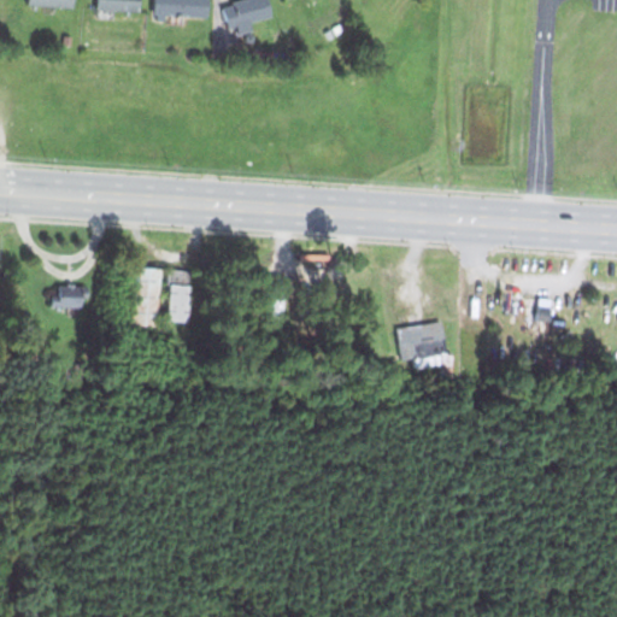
[(97,0),(97,7),(140,10),(140,0),(97,0)]
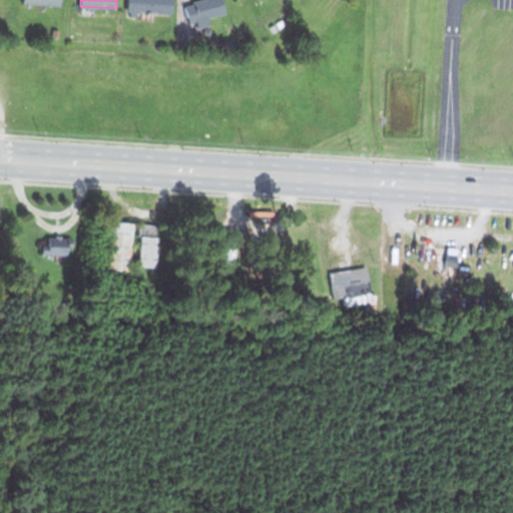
[(125,0),(124,15),(136,16),(136,12),(171,14),(171,0),(125,0)]
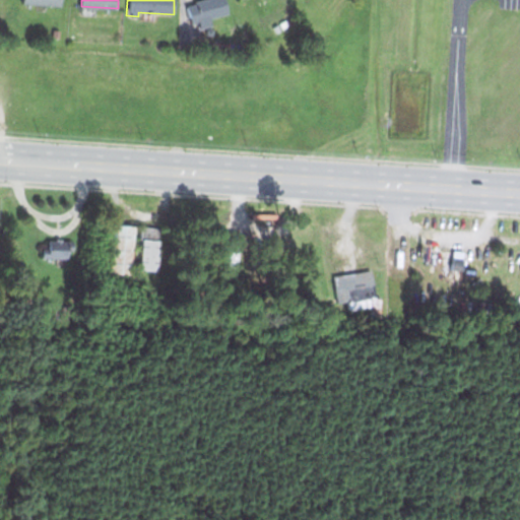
[(186,7),(191,24),(231,13),(226,0),(193,0),(194,4),(186,7)]
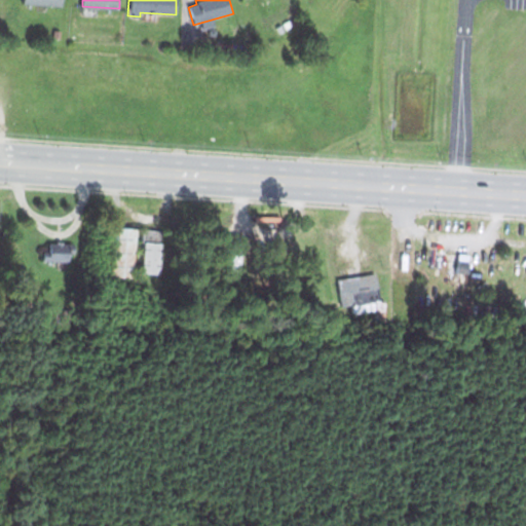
[(112,226),(137,228),(134,276),(109,274),(112,226)]
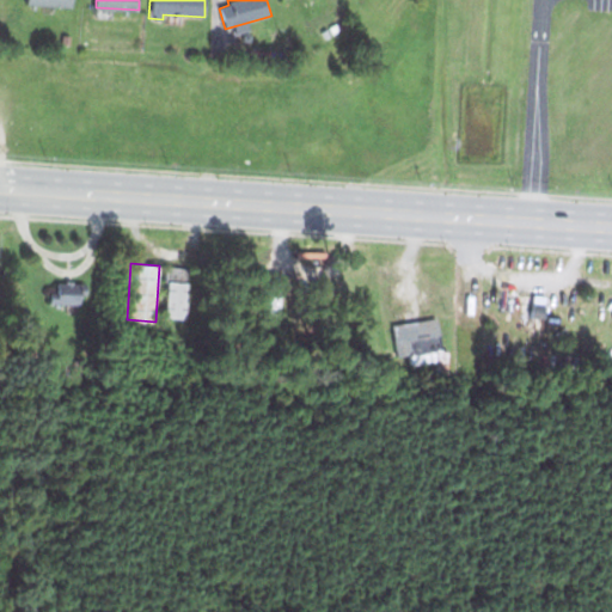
[(165,267),(161,320),(188,322),(190,268),(165,267)]
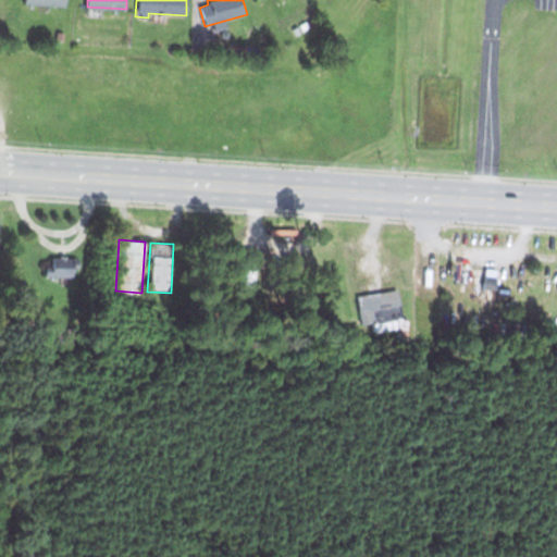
[(51,257),(52,264),(46,264),(45,273),(78,274),(77,257),(51,257)]
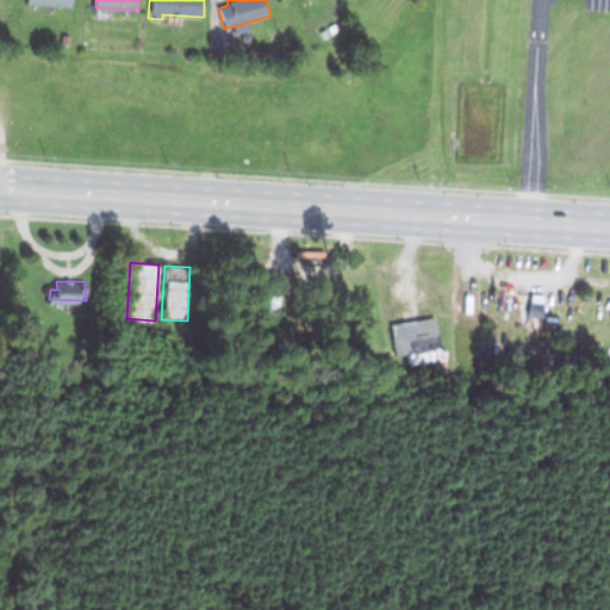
[(261,316),(279,316),(280,294),(262,293),(261,316)]
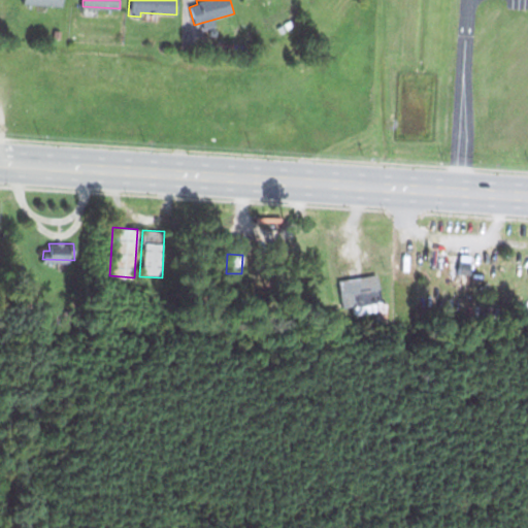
[(449,262),(448,272),(472,273),(473,256),(460,255),(460,263),(449,262)]
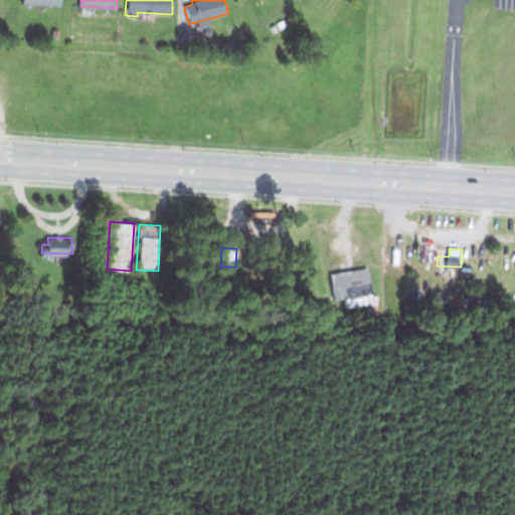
[(328,272),(334,299),(343,299),(345,308),(369,304),(368,313),(377,315),(379,292),(372,293),(367,266),(328,272)]
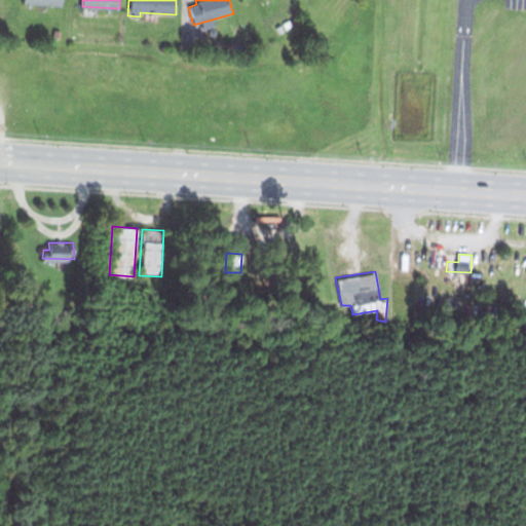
[(119,285),(118,293),(138,293),(138,286),(119,285)]
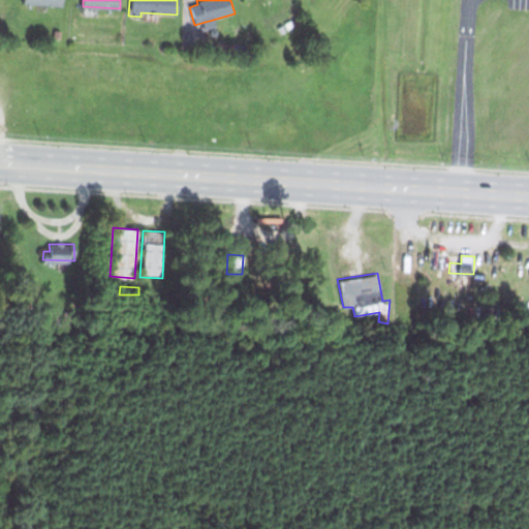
All buildings are outlined.
